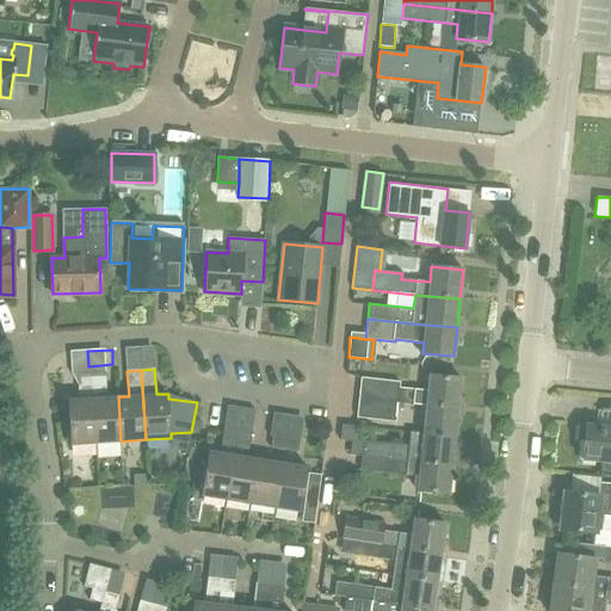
[(68,400),(71,444),(96,443),(92,372),(78,374),(80,399),(68,400)]
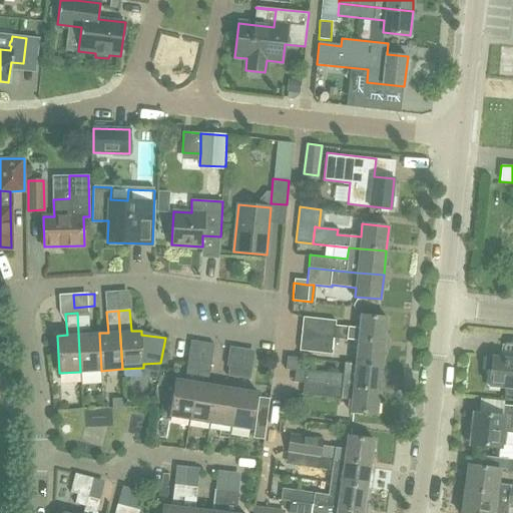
[(80,372),(101,371),(99,333),(90,334),(88,313),(77,313),(80,372)]
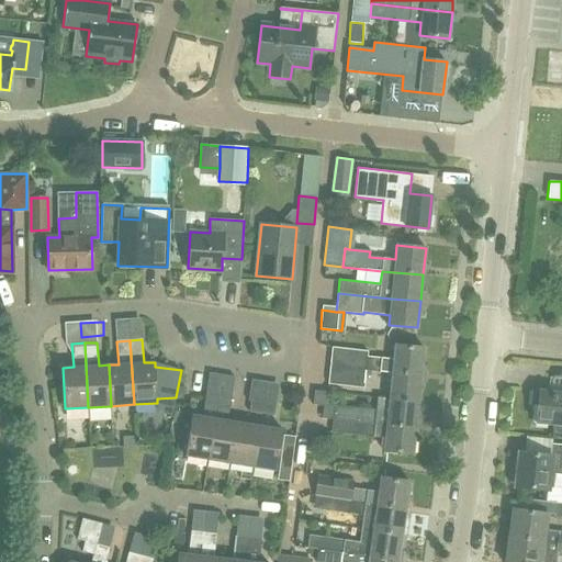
[(393,359),(381,357),(368,356),(368,350),(333,347),(330,366),(422,374),(424,348),(395,345),(393,359)]
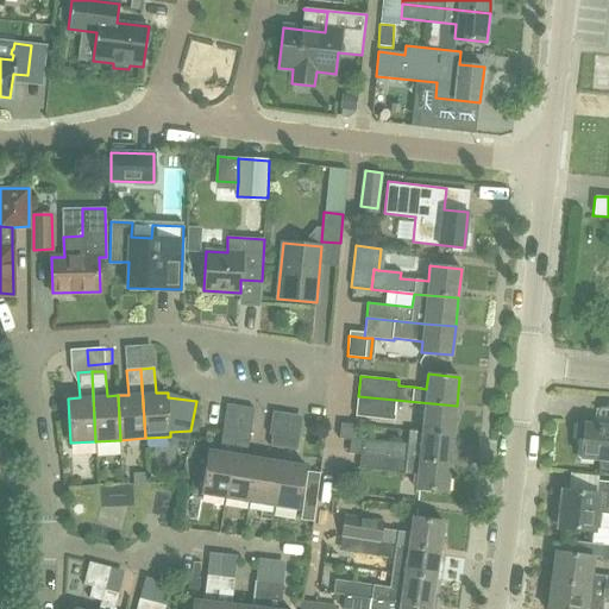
[(395,420),(396,401),(358,396),(356,416),(395,420)]
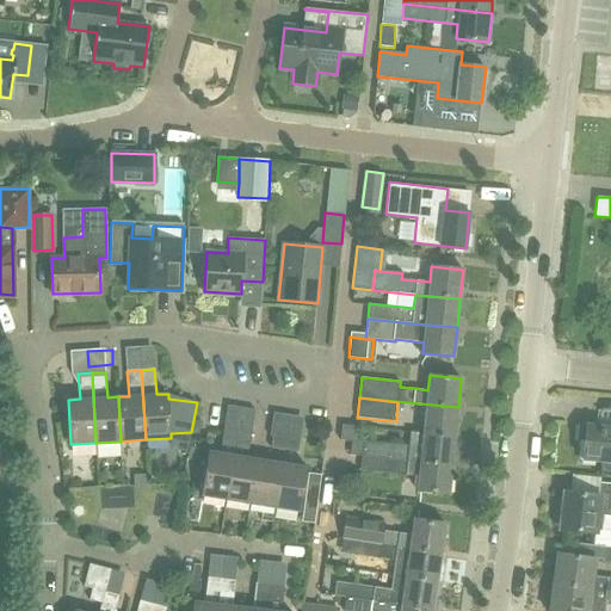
[(201,495),(226,499),(241,407),(228,405),(220,454),(208,451),(201,495)]
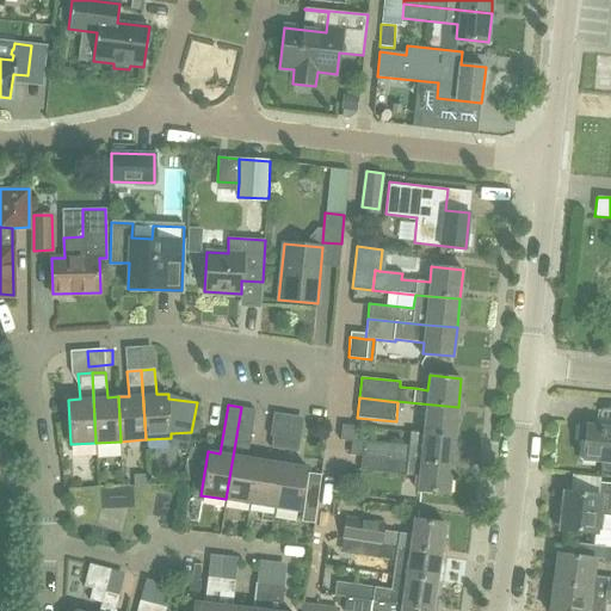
[(455,436),(458,407),(426,406),(424,432),(424,433),(455,436)]
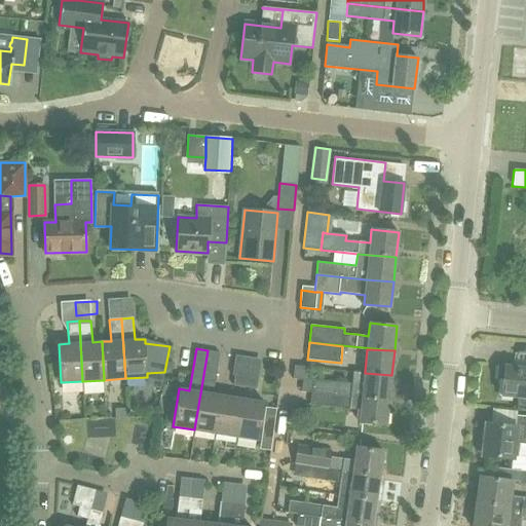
[(194,429),(216,434),(222,396),(213,393),(220,352),(208,350),(194,429)]
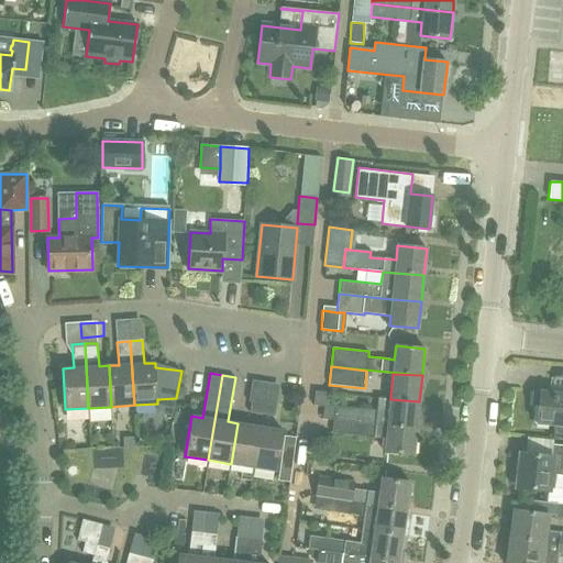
[(251,401),(250,411),(262,414),(264,404),(267,382),(252,379),(249,401),(251,401)]
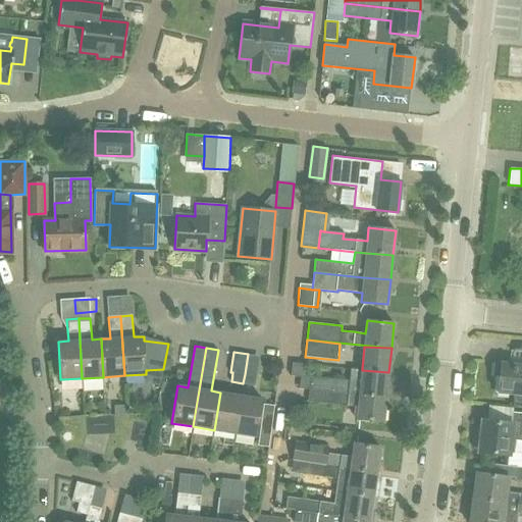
[(494,362),(493,377),(499,378),(498,393),(521,395),(521,364),(501,362),(501,363),(494,362)]
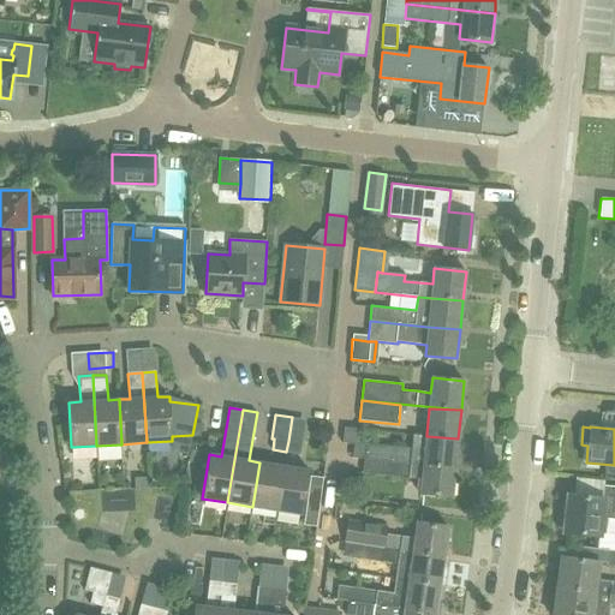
[(364,459),(423,465),(455,467),(458,439),(427,436),(427,435),(413,434),(411,448),(365,443),(364,459)]
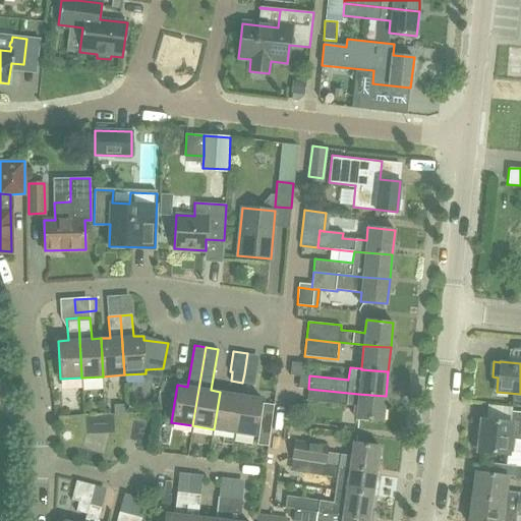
[(244,373),(242,383),(254,385),(256,375),(244,373)]
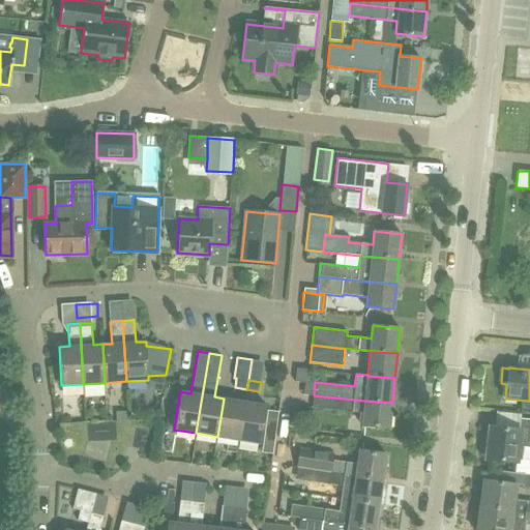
[(352,411),(363,412),(361,425),(389,429),(392,403),(364,401),(314,395),(313,407),(352,411)]
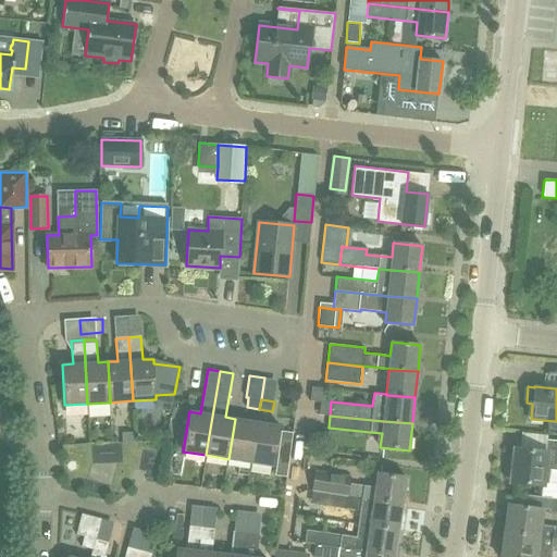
[(229,459),(250,462),(257,422),(235,419),(229,459)]
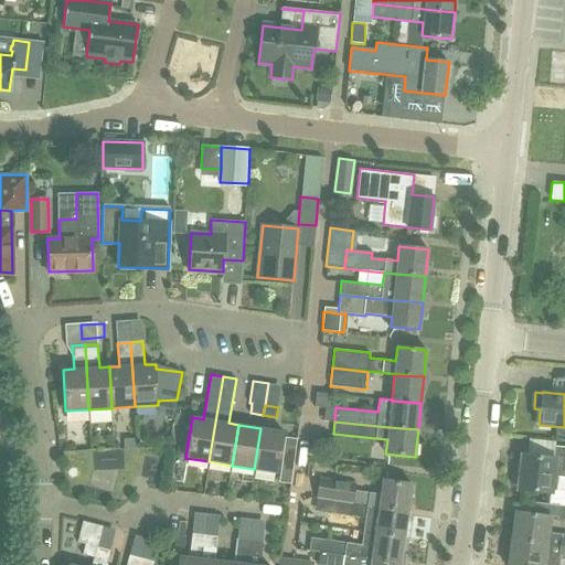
[(277,472),(284,433),(260,428),(254,469),(277,472)]
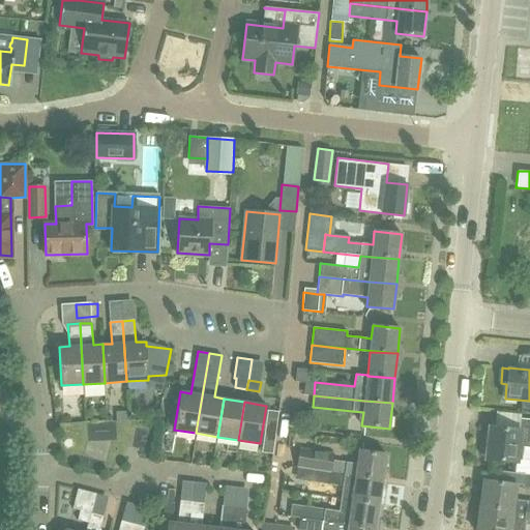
[(482,455),(486,458),(513,461),(514,472),(529,474),(529,417),(520,416),(520,430),(490,425),(488,442),(484,442),(481,444),(480,452),(482,455)]
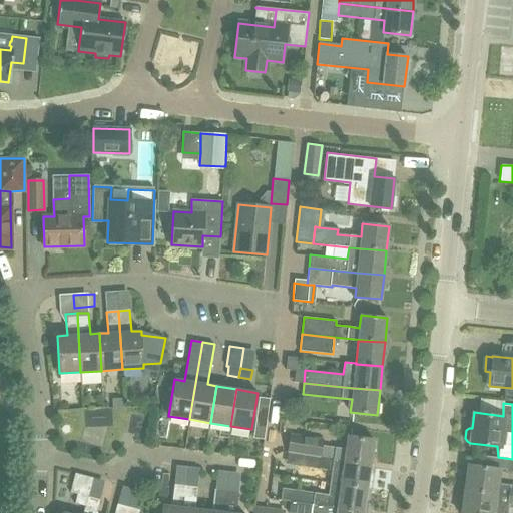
[(346,448),(336,447),(323,445),(324,438),(290,433),(287,451),(371,464),(374,440),(348,436),(346,448)]
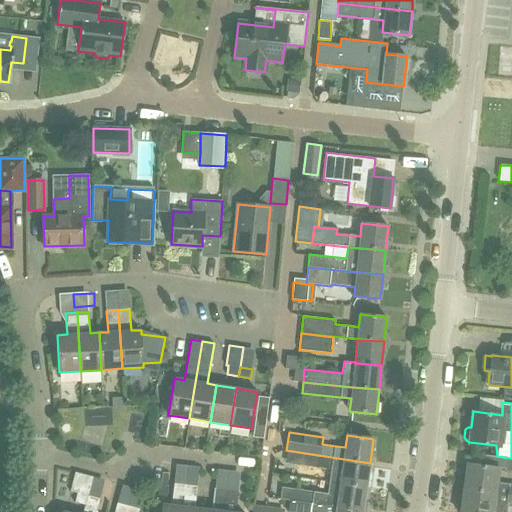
[(286,462),(331,469),(329,481),(366,487),(370,463),(286,450),(286,451),(287,451),(286,462)]
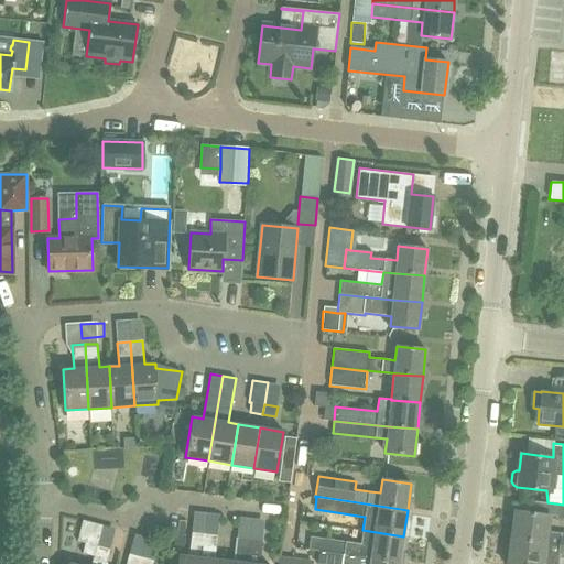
[(514,510),(510,539),(563,544),(563,532),(549,531),(551,516),(514,510)]
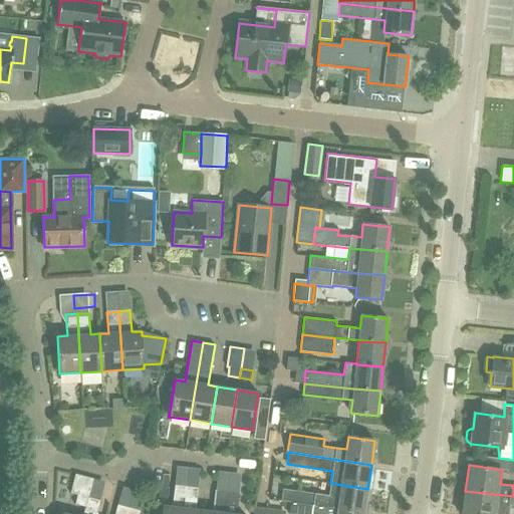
[(229,472),(226,486),(247,490),(250,476),(229,472)]
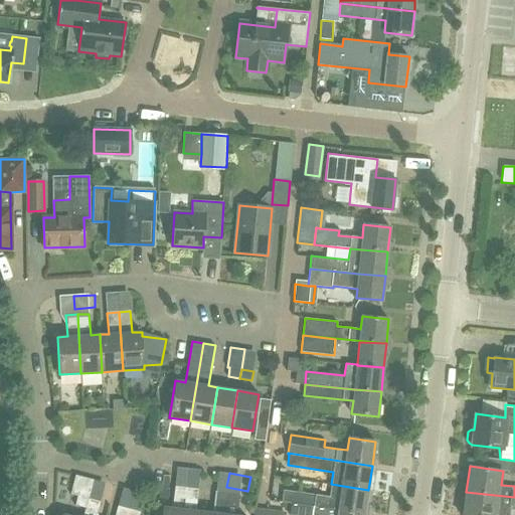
[(89,498),(94,479),(75,475),(70,494),(77,496),(89,498)]
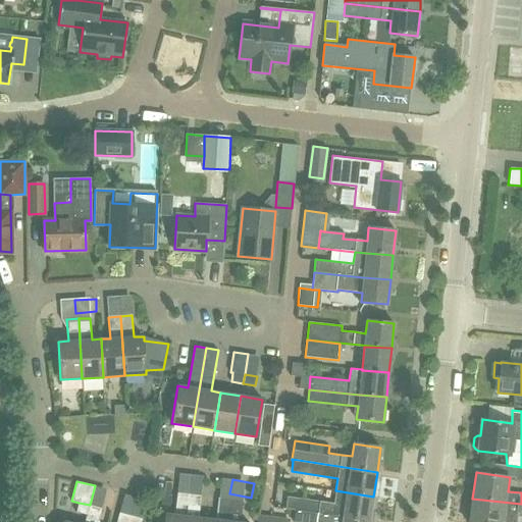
[(370,520),(373,497),(335,490),(334,503),(288,496),(285,509),(318,514),(332,515),(343,517),(370,520)]
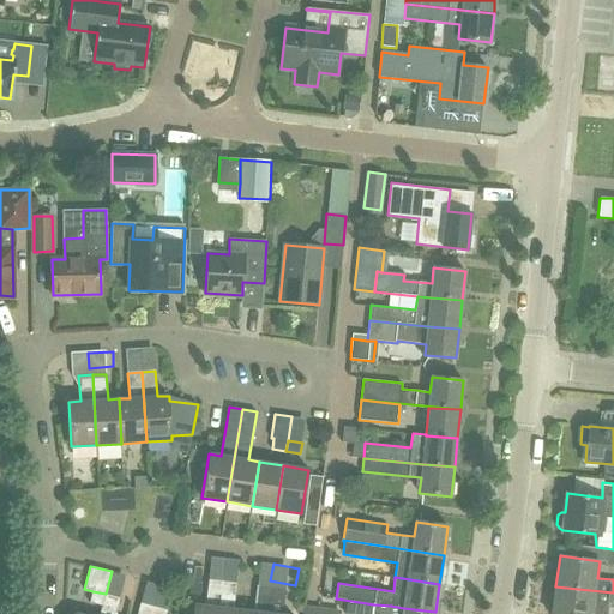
[(223,582),(209,579),(208,591),(222,594),(223,582)]
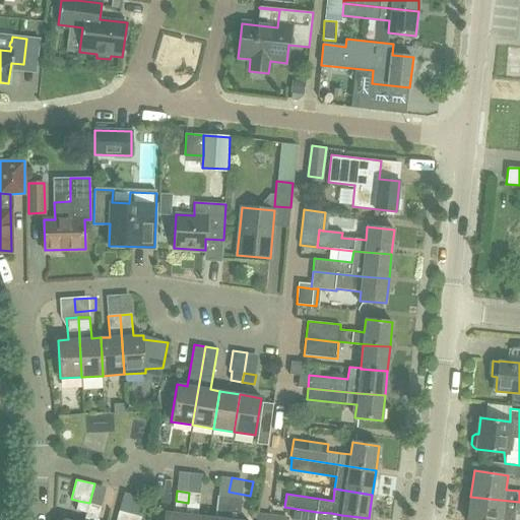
[(186,514),(185,519),(206,519),(207,517),(198,516),(200,494),(189,493),(188,503),(186,514)]
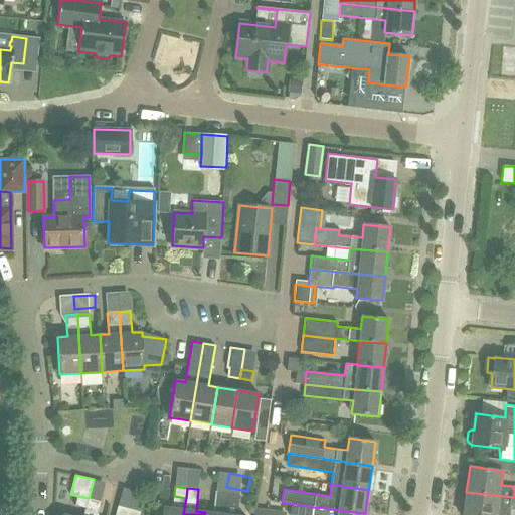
[(205,512),(204,514),(225,514),(228,492),(216,491),(214,513),(205,512)]
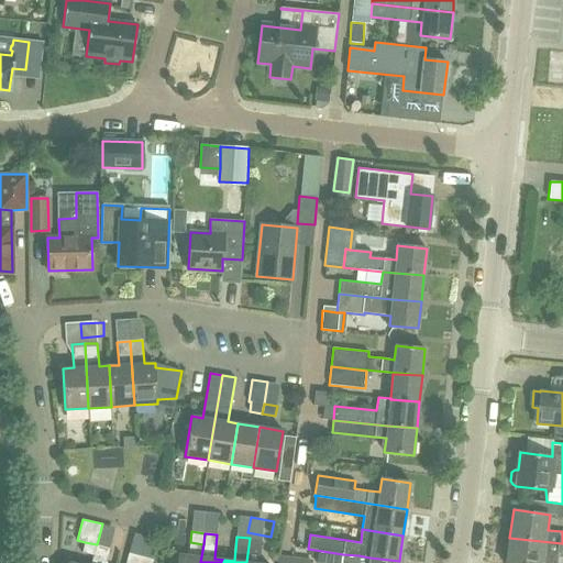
[(250,538),(246,562),(258,562),(262,539),(250,538)]
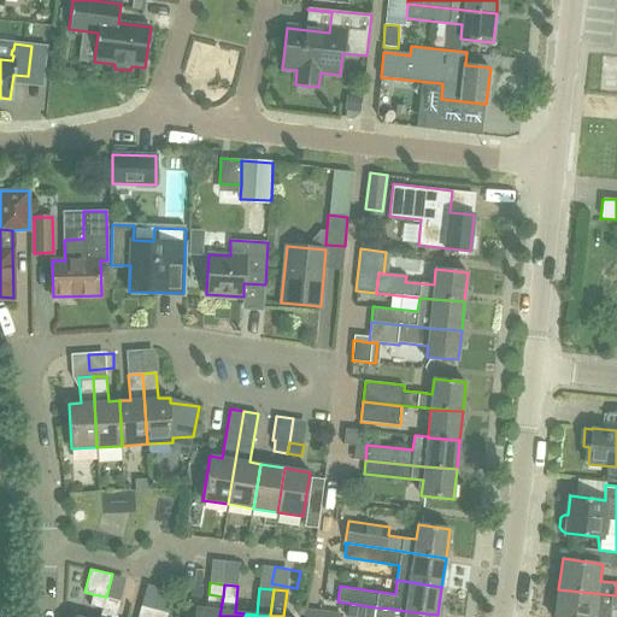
[(616,610),(616,595),(558,589),(554,616),(610,616),(611,610),(616,610)]
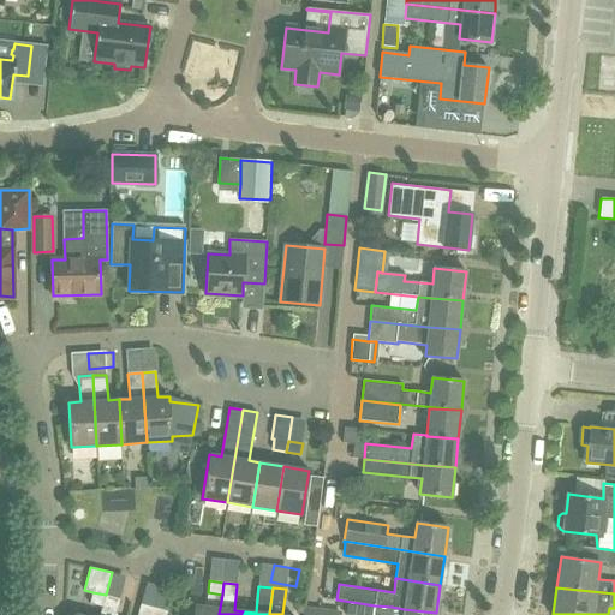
[(115,614),(120,598),(106,595),(103,607),(101,614),(115,614)]
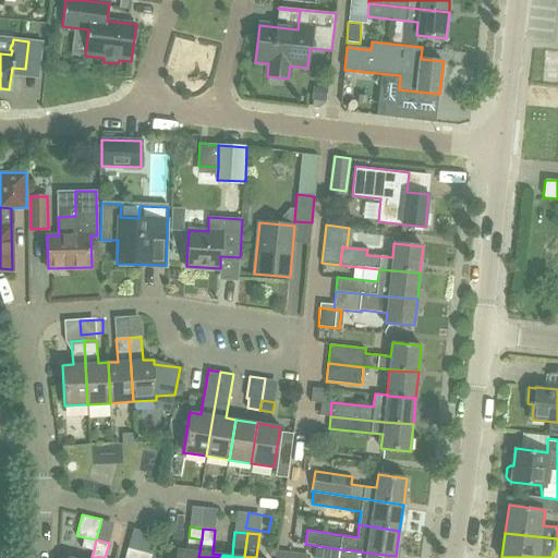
[(137,557),(140,550),(128,548),(124,557),(137,557)]
